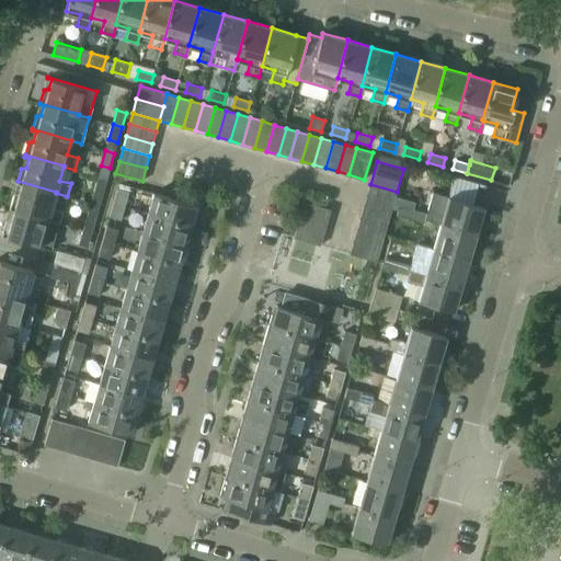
[(454,175),(448,196),(473,203),(479,183),(454,175)]
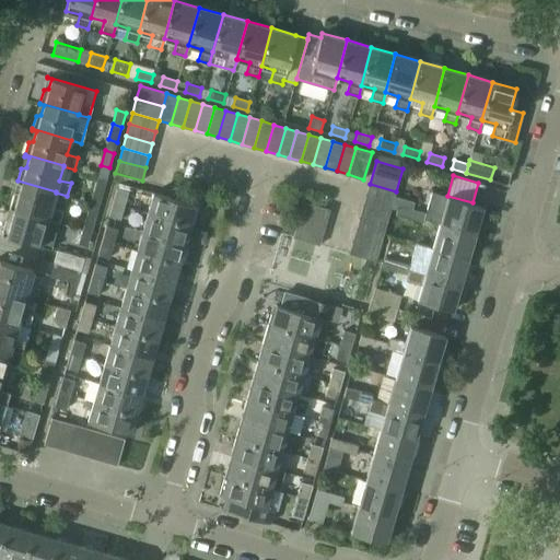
[(94,191),(102,194),(106,179),(97,177),(94,191)]
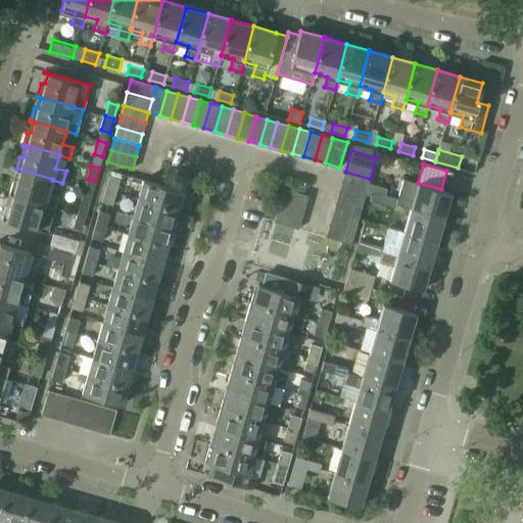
[(12,182),(9,193),(45,203),(45,204),(55,207),(58,196),(48,193),(52,180),(52,179),(16,169),(15,171),(19,172),(17,181),(12,182)]
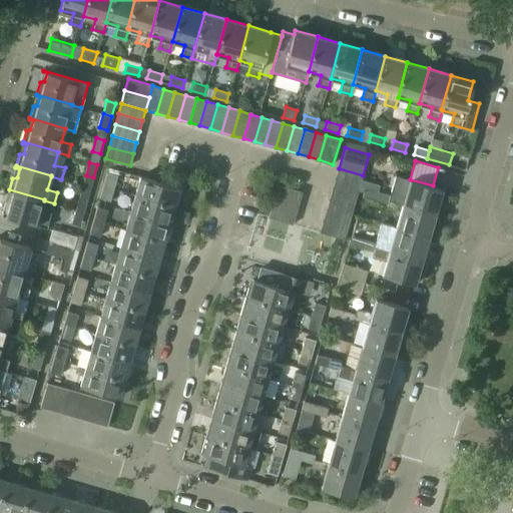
[(339,168),(336,178),(360,185),(363,175),(339,168)]
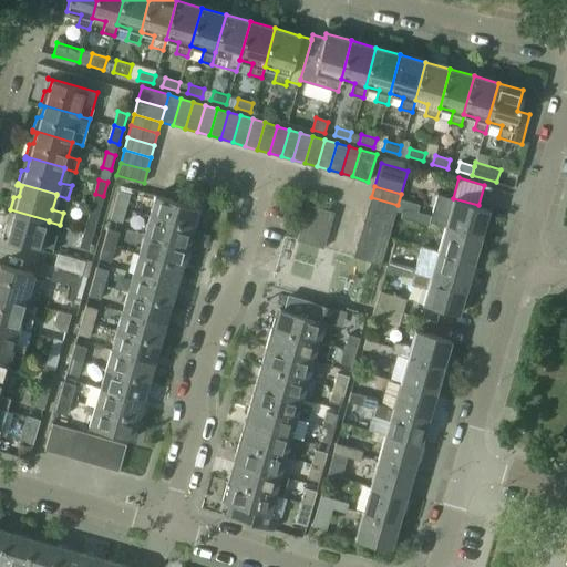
[(119,191),(115,204),(126,208),(131,193),(119,191)]
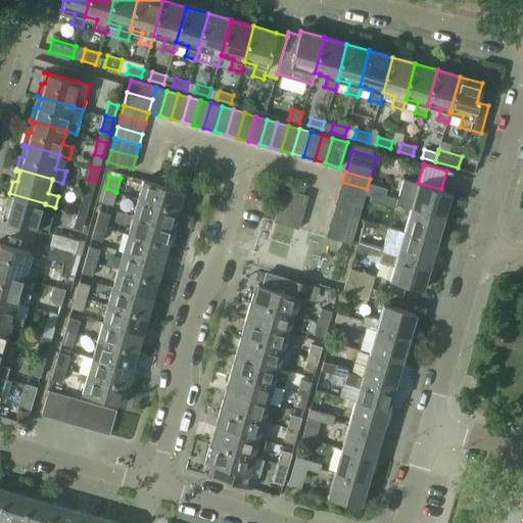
[(143,180),(138,198),(181,210),(183,200),(182,197),(183,191),(143,180)]
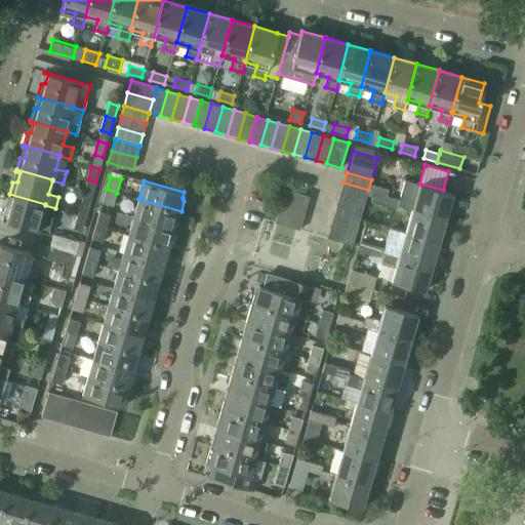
[(344,183),(340,194),(365,201),(368,190),(344,183)]
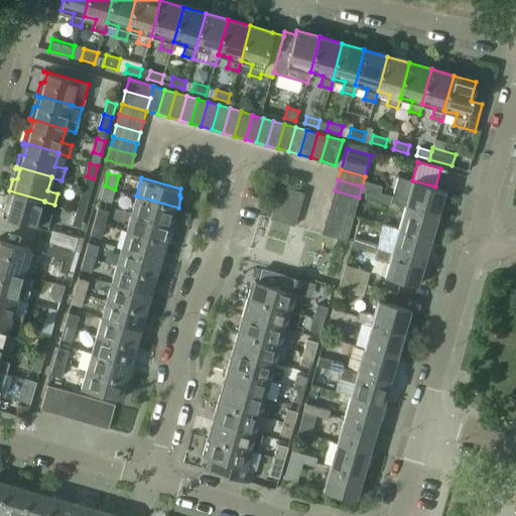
[(391,201),(406,205),(438,214),(445,190),(413,180),(409,195),(394,190),(392,196),(391,201)]
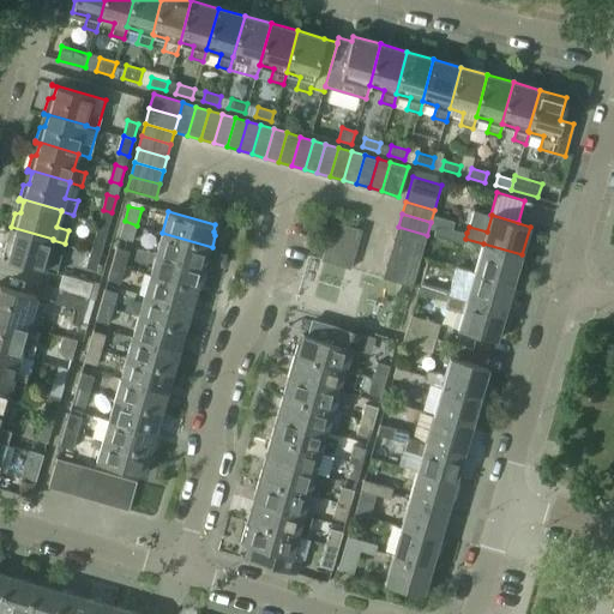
[(137,226),(125,221),(120,238),(133,240),(137,226)]
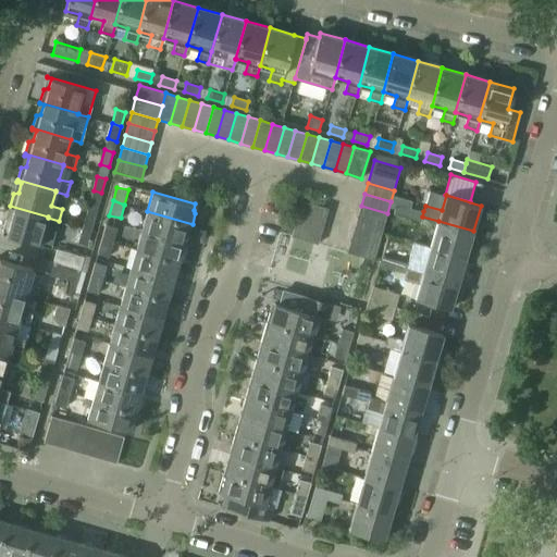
[(302,200),(298,212),(324,220),(329,208),(302,200)]
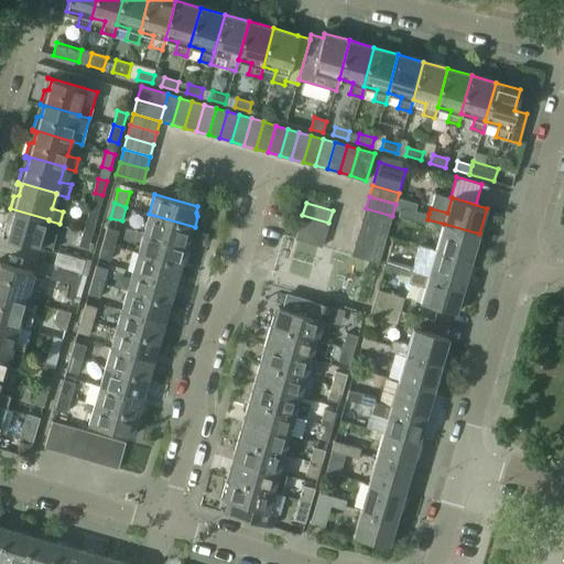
[(87,219),(96,221),(100,207),(90,204),(87,219)]
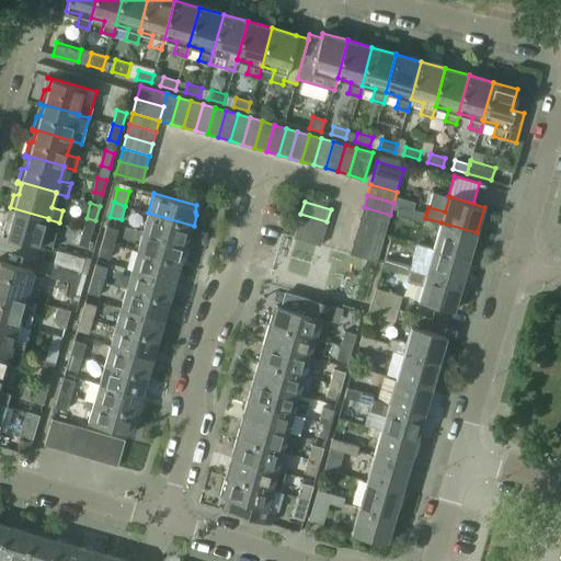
[(397,215),(411,219),(413,209),(400,205),(397,215)]
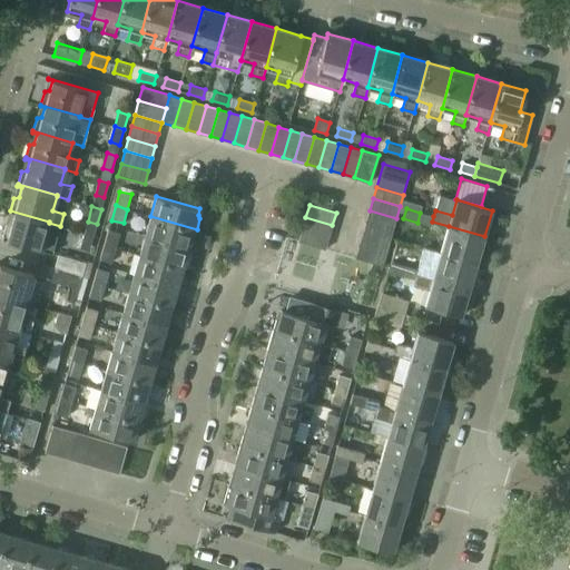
[(49,222),(10,210),(10,213),(15,214),(11,224),(6,225),(2,238),(52,253),(60,226),(49,223),(49,222)]
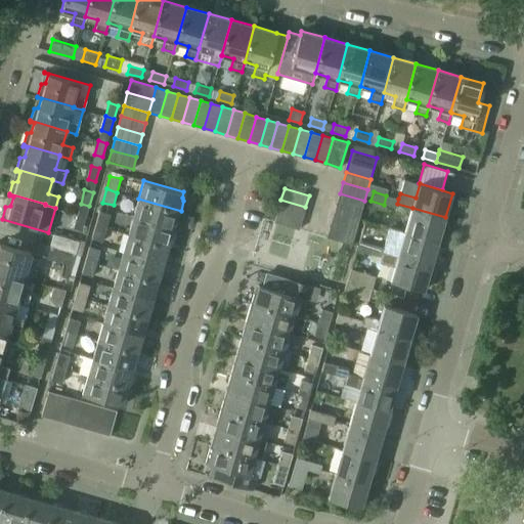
[(340,193),(337,204),(361,211),(364,201),(340,193)]
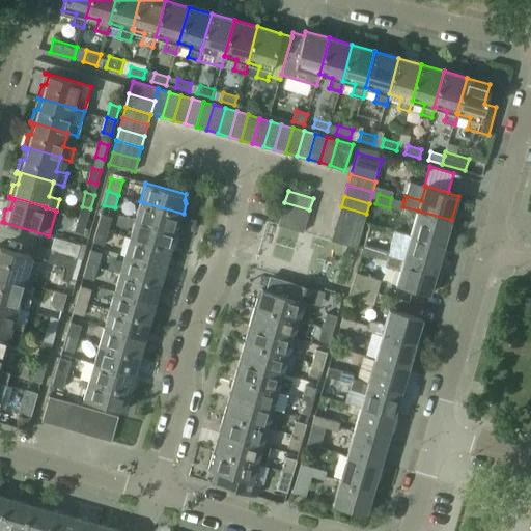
[(401,211),(402,206),(403,201),(391,198),(389,207),(401,211)]
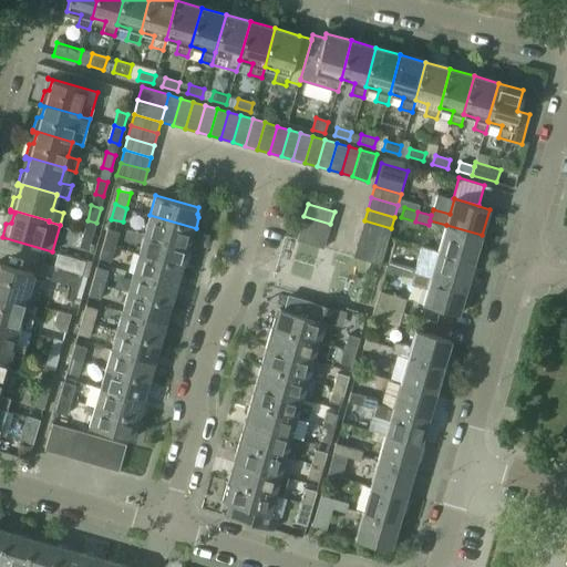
[(150,215),(144,234),(187,246),(189,240),(193,238),(196,228),(150,215)]
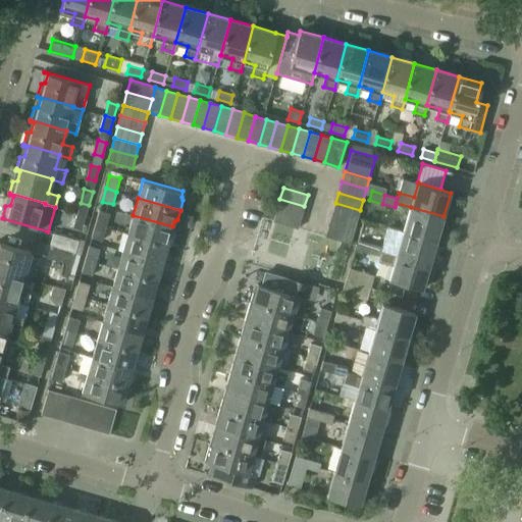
[(279,199),(276,210),(301,217),(304,206),(279,199)]
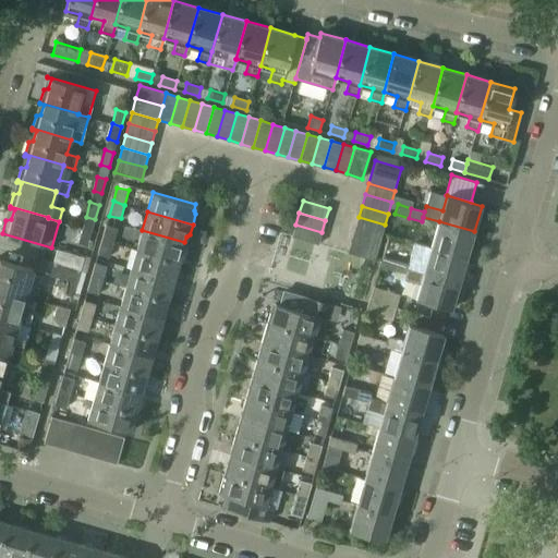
[(359,217),(354,229),(381,237),(385,225),(359,217)]
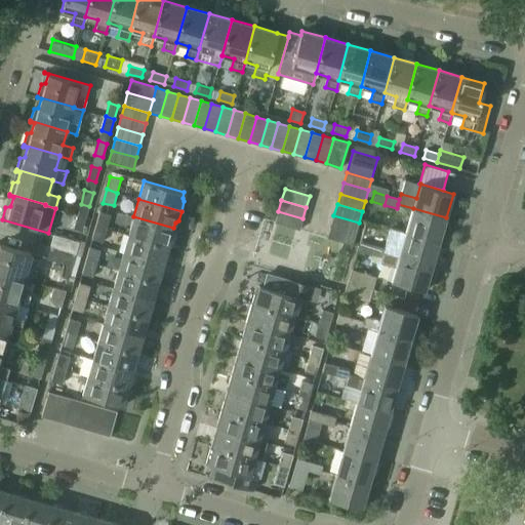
[(413,208),(406,232),(439,242),(446,217),(413,208)]
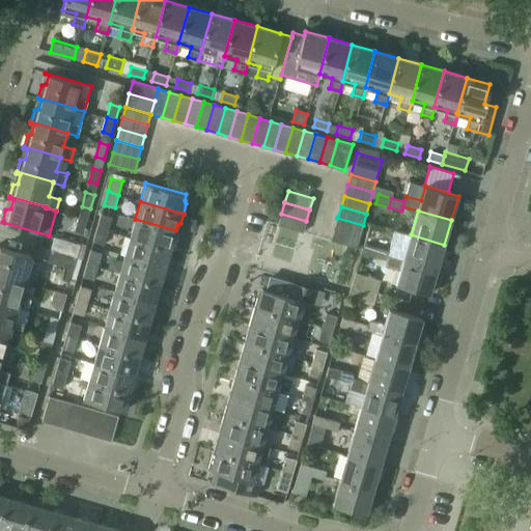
[(101,214),(98,227),(108,230),(112,217),(101,214)]
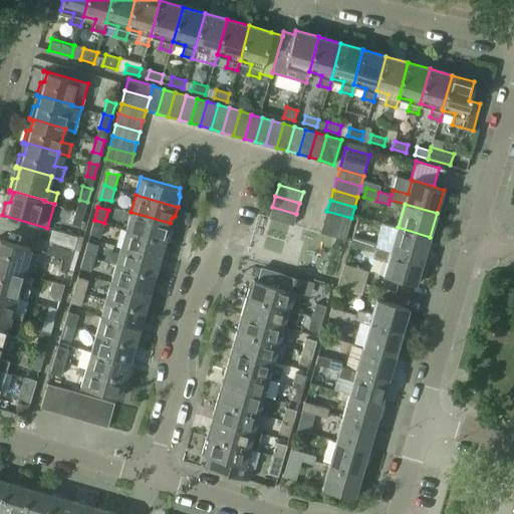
[(296,214),(272,207),(269,218),(293,225),(296,214)]
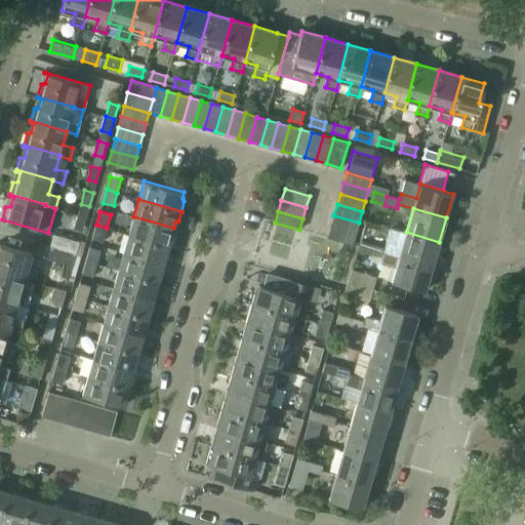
[(333,215),(330,226),(356,234),(359,223),(333,215)]
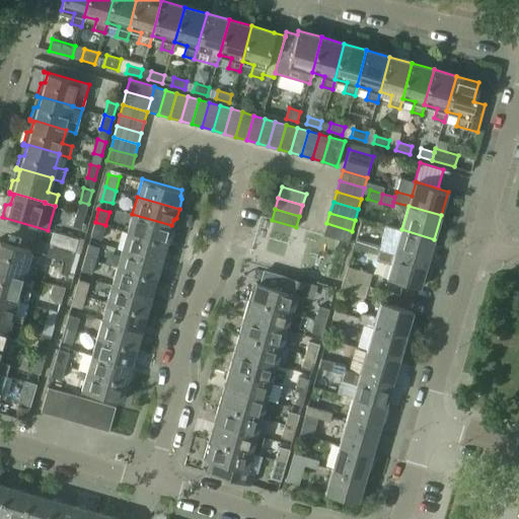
[(132,214),(127,231),(169,243),(172,234),(170,231),(171,225),(132,214)]
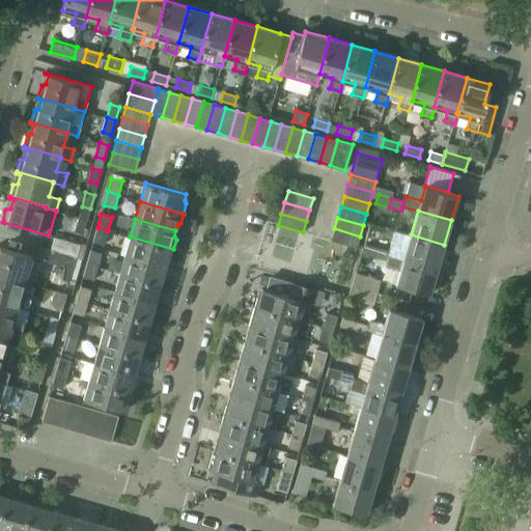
[(108,230),(98,227),(93,241),(105,244),(108,230)]
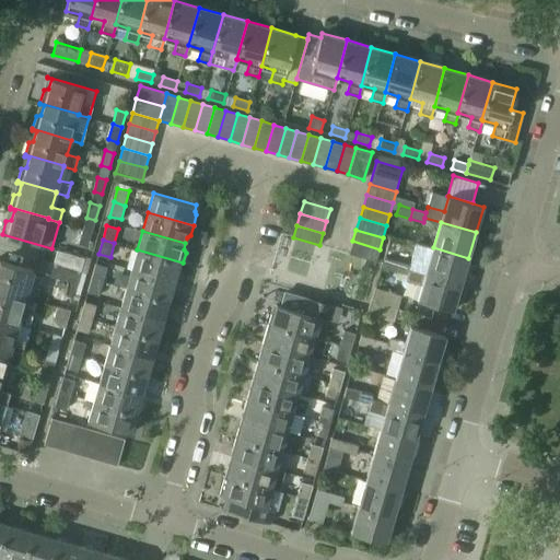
[(380,249),(352,241),(349,253),(376,261),(380,249)]
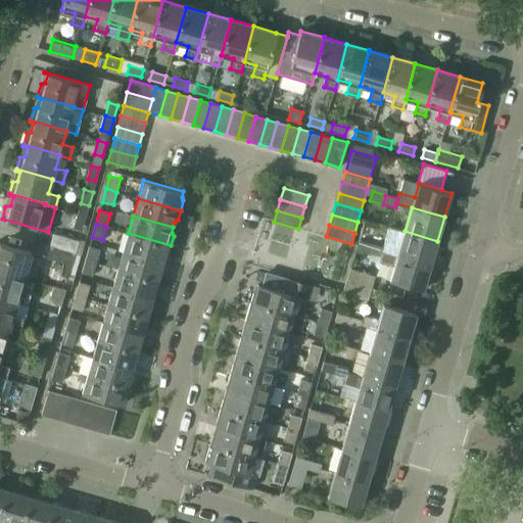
[(405,231),(397,255),(430,265),(437,241),(405,231)]
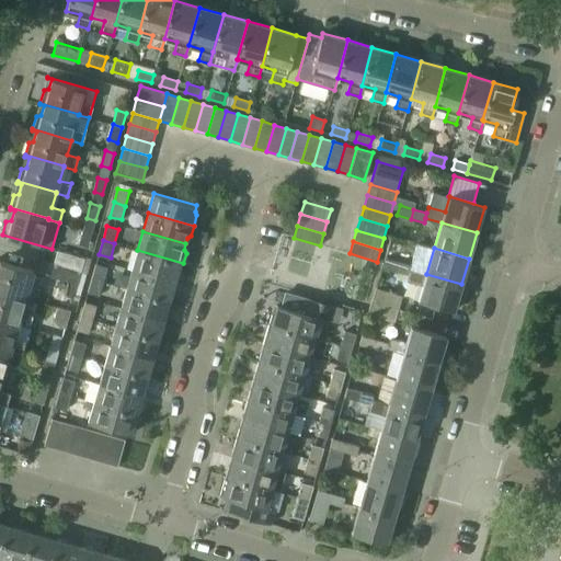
[(137,250),(132,268),(174,282),(176,275),(180,273),(183,263),(137,250)]
